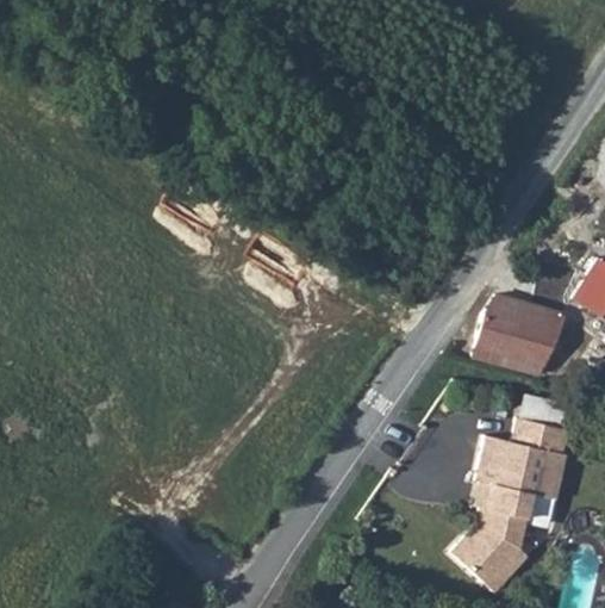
[(604,260),(600,258),(584,284),(604,297),(604,260)]
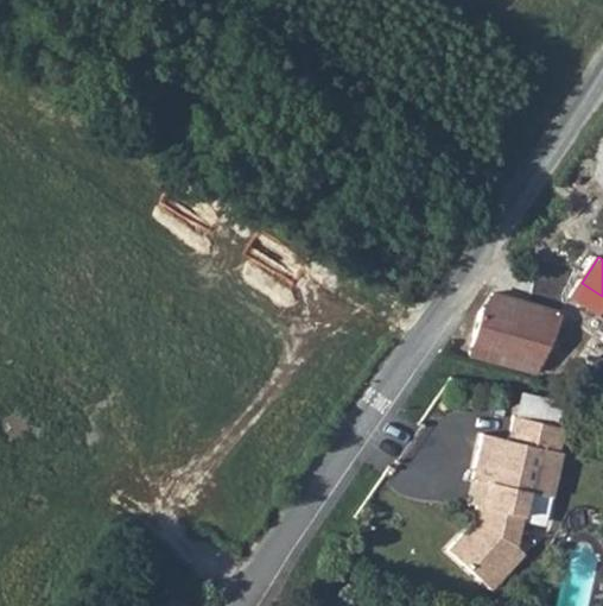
[(564,313),(496,294),(482,316),(476,339),(477,339),(473,357),(538,374),(564,313)]
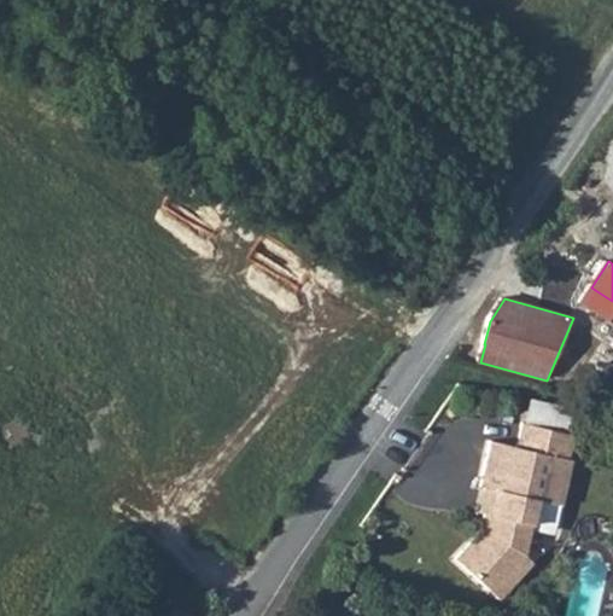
[(612,337),(611,336),(589,367),(609,381),(612,376),(612,337)]
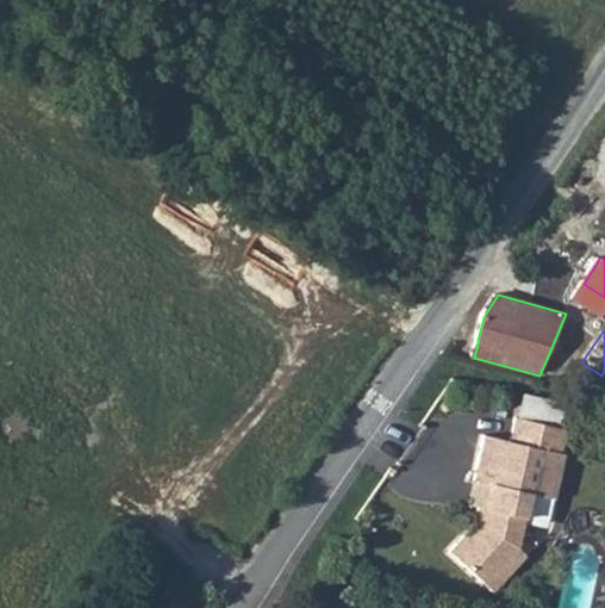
[(567,429),(518,419),(513,441),(486,436),(476,482),(481,482),(493,484),(488,509),(481,508),(478,526),(453,553),(486,584),(521,547),(532,492),(556,498),(566,453),(562,452),(567,429)]
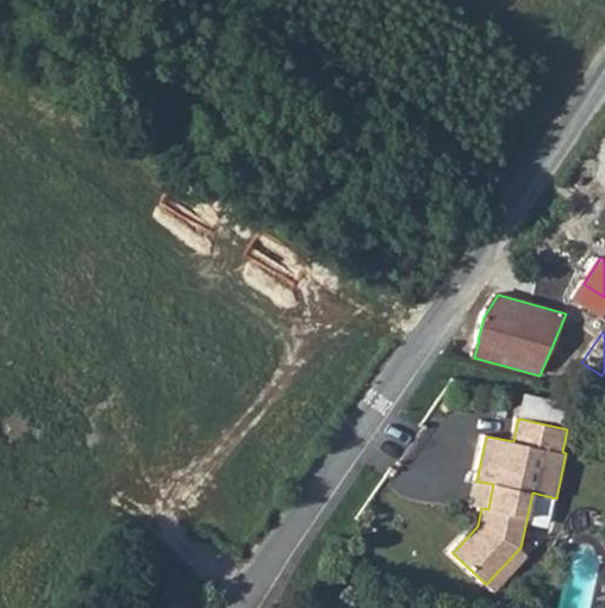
[(481,482),(476,508),(481,508),(488,509),(493,484),(481,482)]
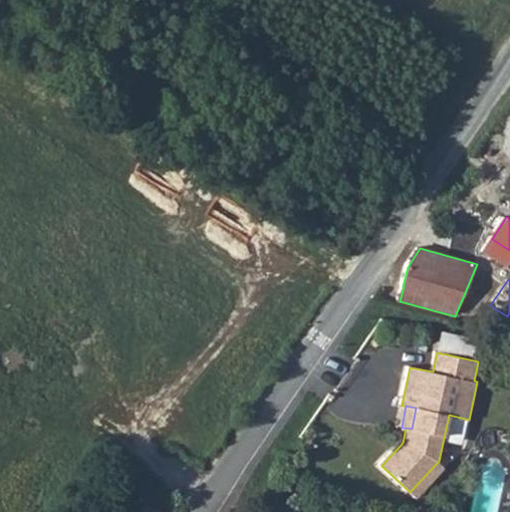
[(417,499),(446,468),(439,461),(410,492),(417,499)]
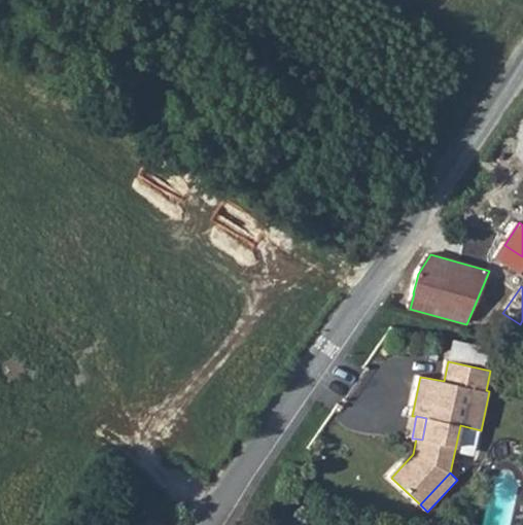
[(143,515),(148,518),(149,517),(152,512),(147,509),(143,515)]
